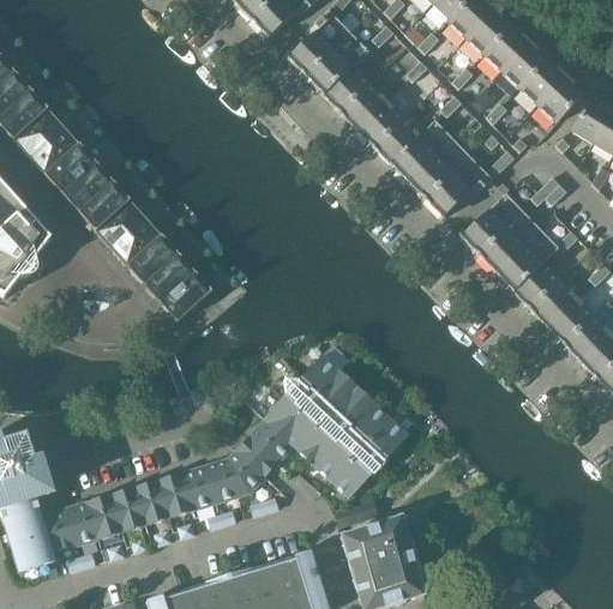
[(235,0),(234,1),(269,37),(292,14),(296,19),(305,12),(305,13),(319,0),(235,0)]
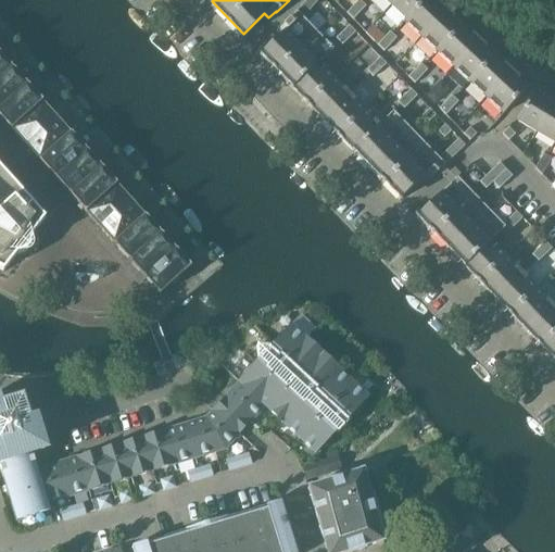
[(298,8),(305,14),(311,8),(304,0),(298,8)]
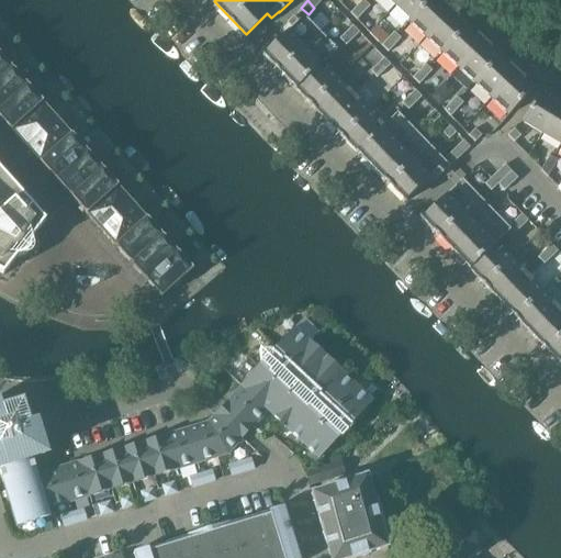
[(360,0),(358,2),(365,10),(371,2),(369,0),(360,0)]
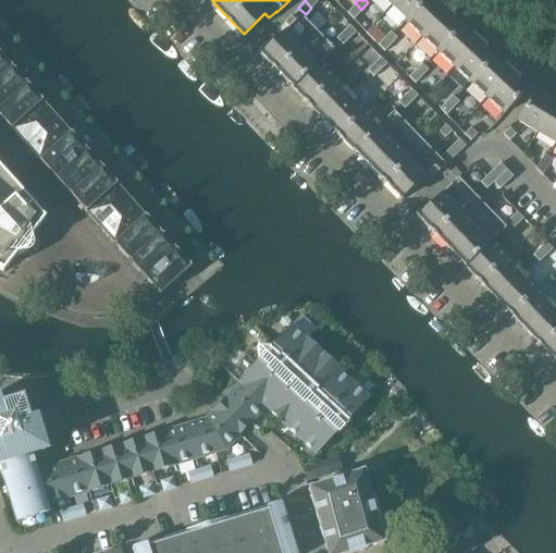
[(407,19),(424,0),(395,0),(393,2),(406,14),(405,16),(407,19)]
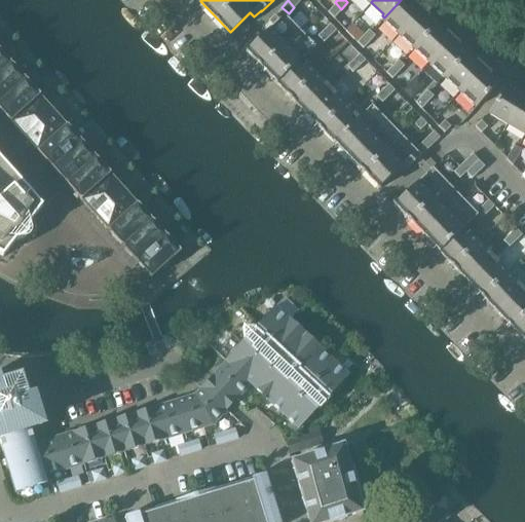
[(400,32),(424,6),(417,0),(401,0),(384,17),(400,32)]
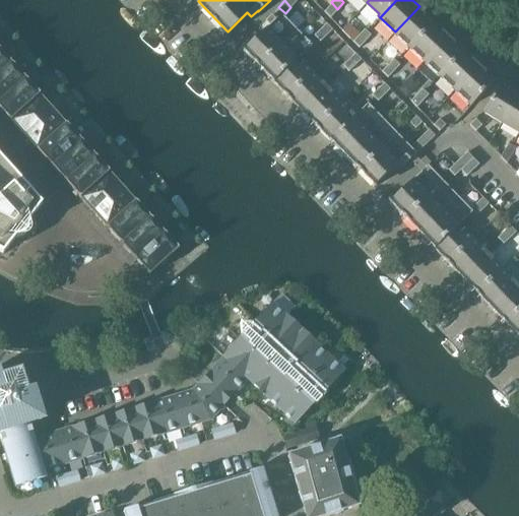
[(337,9),(331,2),(325,9),(331,15),(337,9)]
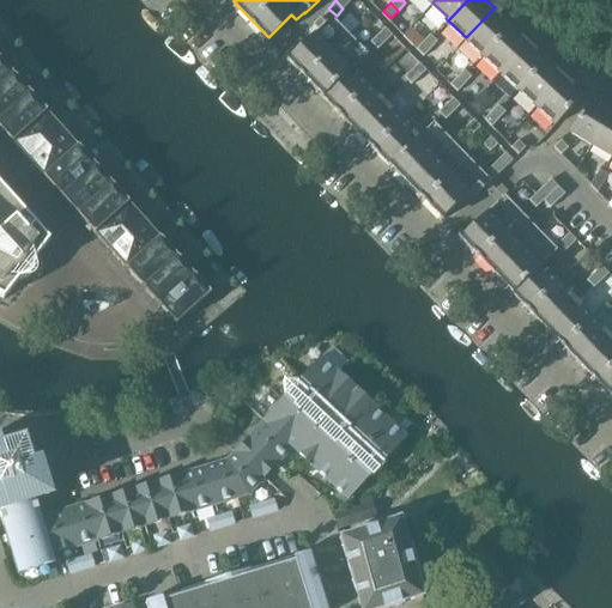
[(484,54),(513,24),(495,7),(466,37),(484,54)]
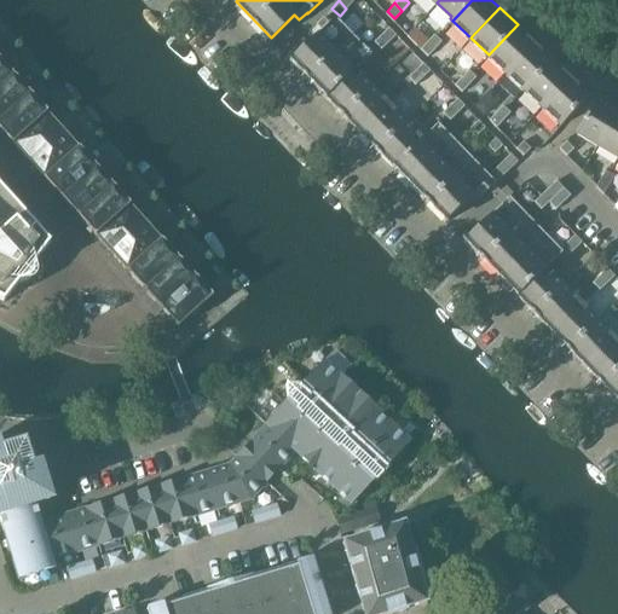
[(340,16),(331,9),(317,23),(318,24),(310,32),(313,35),(290,57),(325,93),(356,64),(357,65),(373,51),(340,16)]
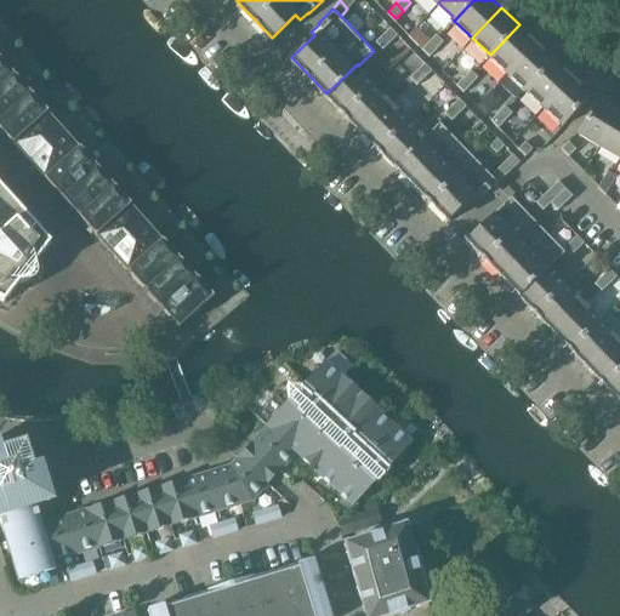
[(385,32),(392,39),(399,32),(392,24),(385,32)]
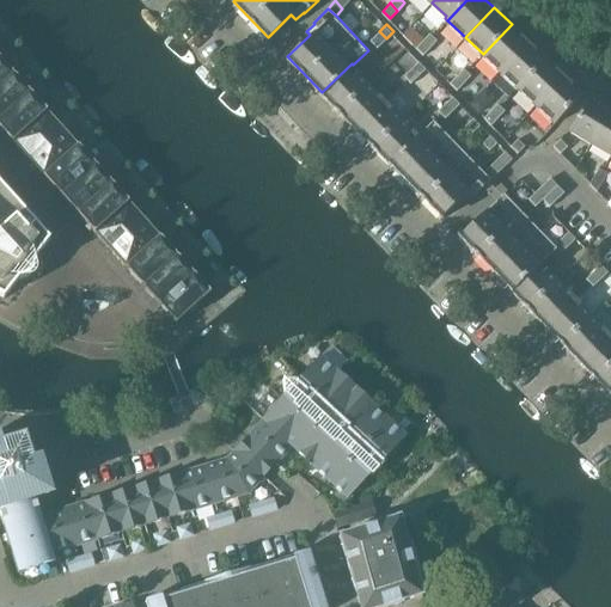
[(501,71),(530,41),(512,24),(483,54),(501,71)]
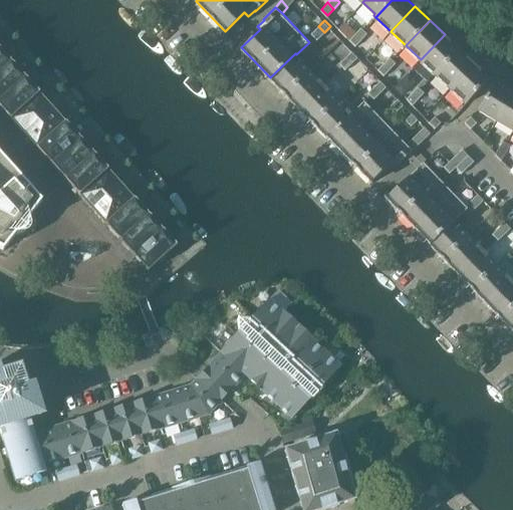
[(356,32),(362,38),(368,32),(362,25),(356,32)]
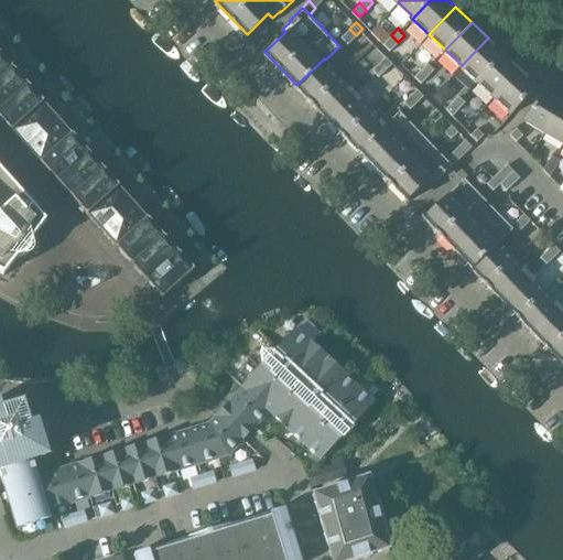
[(356,35),(349,29),(342,35),(349,42),(356,35)]
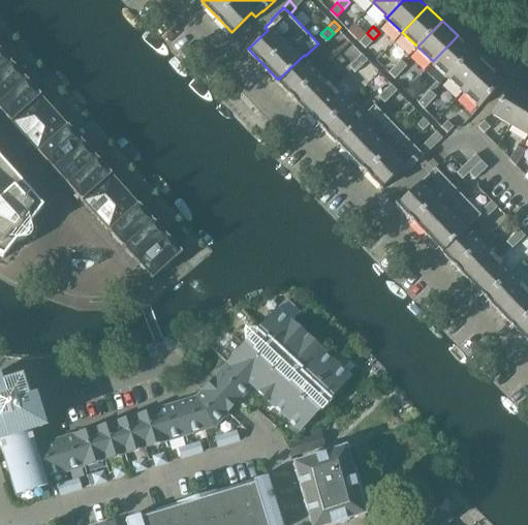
[(373,39),(367,33),(361,39),(367,45),(373,39)]
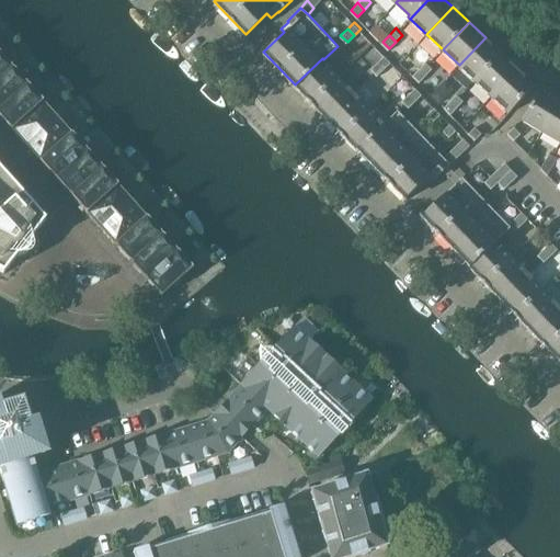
[(476,80),(502,53),(486,37),(459,65),(476,80)]
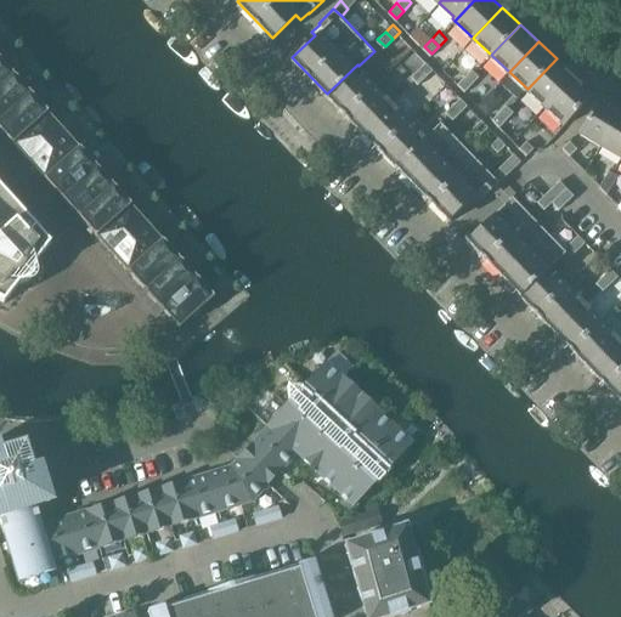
[(0,55),(0,85),(16,72),(0,55)]
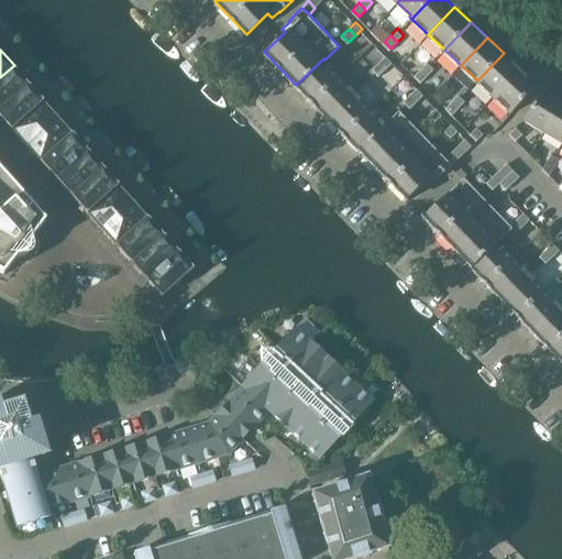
[(504,53),(477,80),(494,96),(519,68),(504,53)]
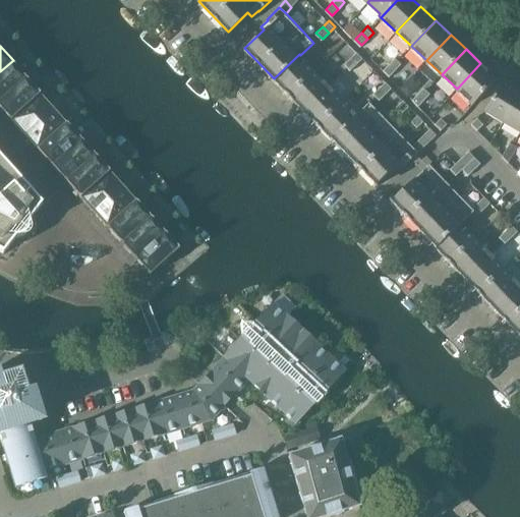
[(351,56),(357,62),(363,57),(357,50),(351,56)]
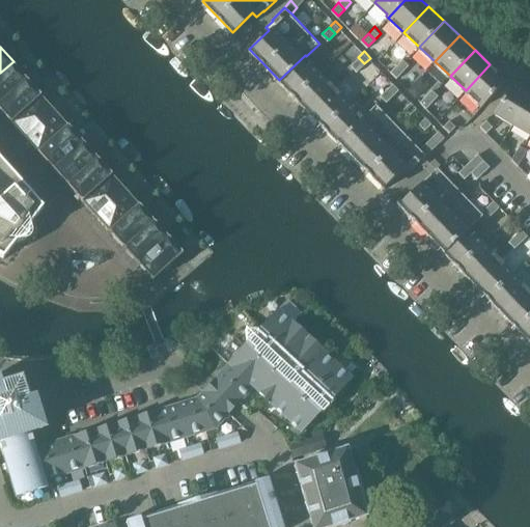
[(306,56),(305,55),(279,80),(294,95),(321,71),(306,56)]
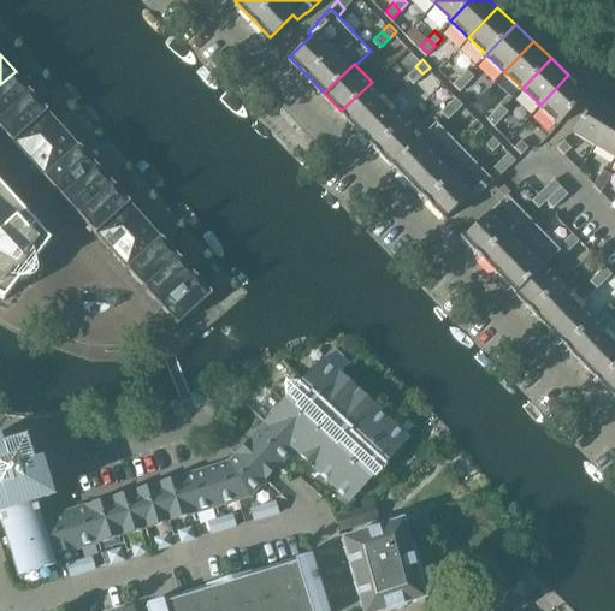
[(423,73),(415,66),(408,73),(415,81),(423,73)]
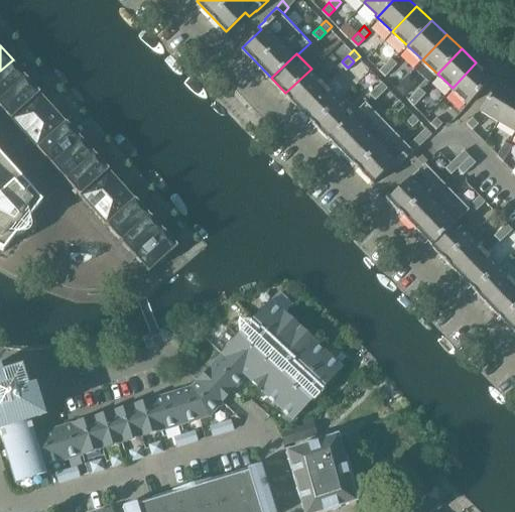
[(386,61),(392,68),(398,61),(392,55),(386,61)]
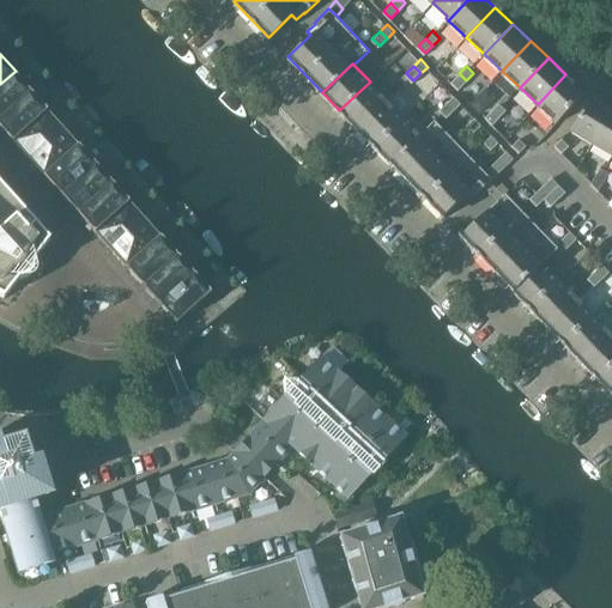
[(0,84),(0,116),(31,89),(16,71),(0,84)]
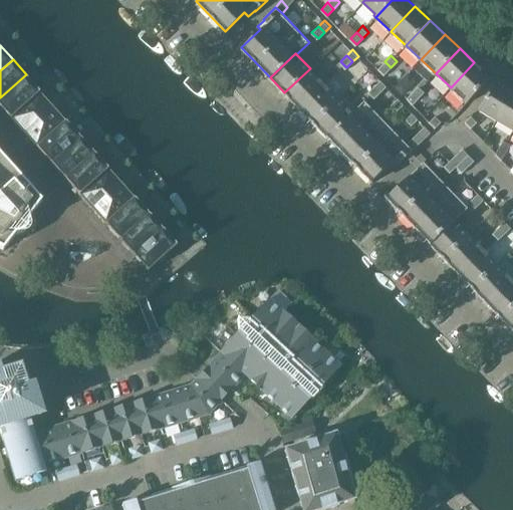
[(391,67),(385,61),(378,67),(385,74),(391,67)]
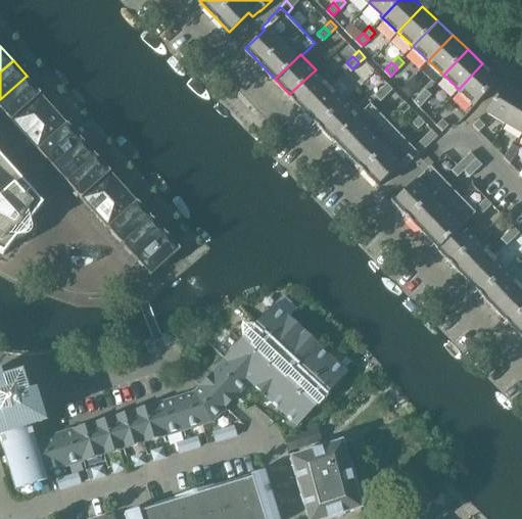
[(459,89),(474,104),(499,78),(482,63),(459,89)]
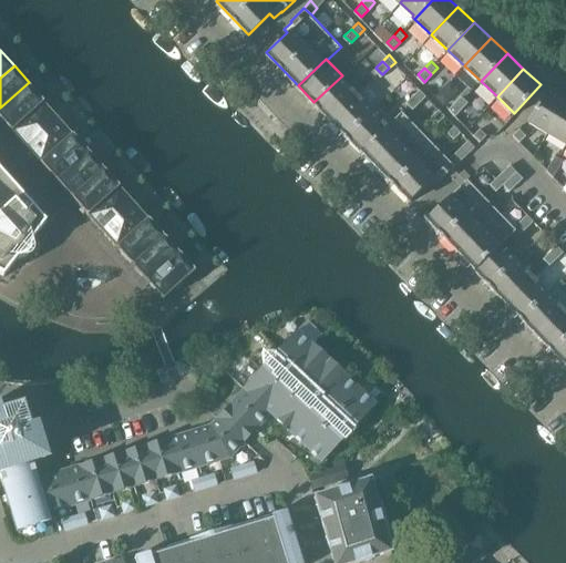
[(330,119),(358,92),(342,75),(314,102),(330,119)]
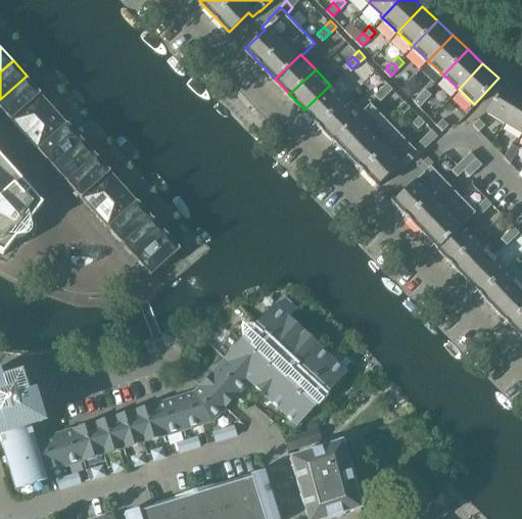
[(0,99),(0,104),(12,119),(42,92),(27,76),(0,99)]
